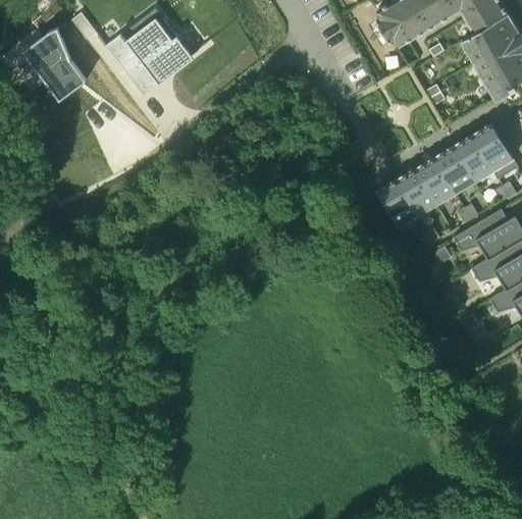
[(496,101),(515,89),(513,86),(521,80),(521,38),(521,36),(520,36),(509,17),(510,16),(509,15),(508,15),(499,0),(388,0),(378,6),(373,9),(378,18),(372,21),(384,42),(392,37),(397,46),(417,35),(459,10),(472,34),(459,41),(468,56),(496,101)]
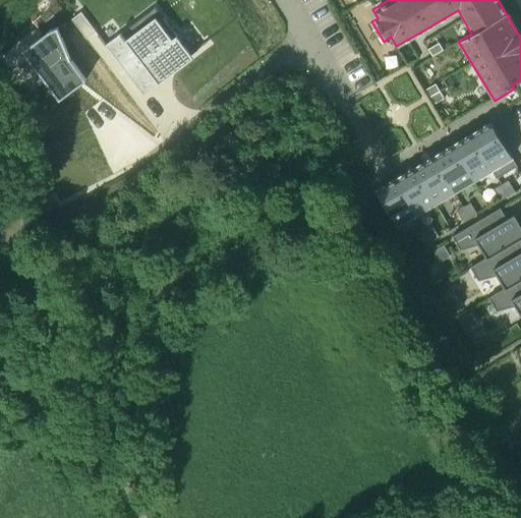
[(81,15),(71,22),(87,42),(96,35),(81,15)]
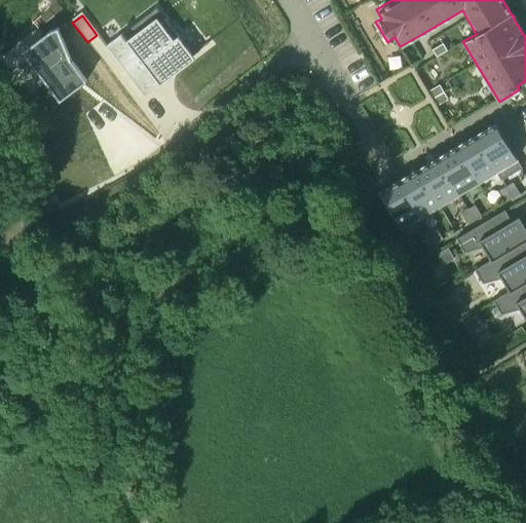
[(106,46),(144,97),(194,60),(164,20),(132,44),(123,33),(106,46)]
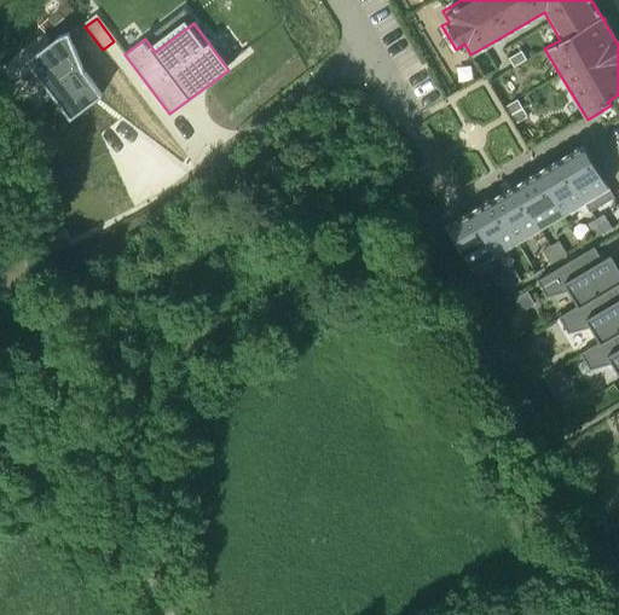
[(71,121),(103,98),(84,71),(68,36),(59,40),(28,63),(30,65),(40,79),(41,77),(57,94),(71,121)]
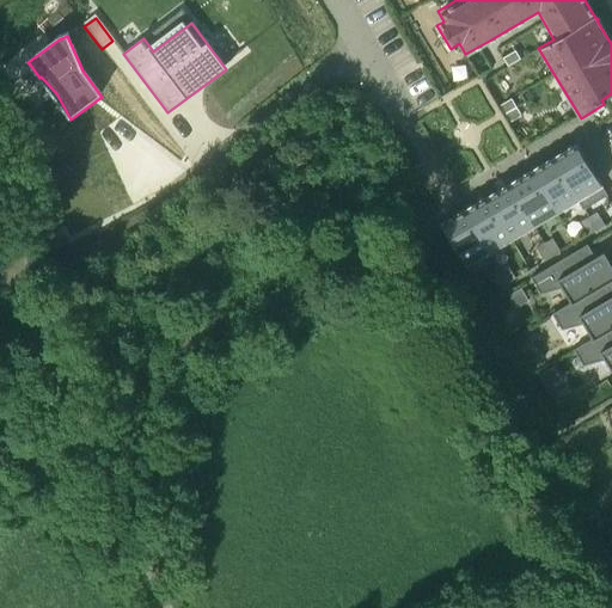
[(521,62),(515,54),(503,61),(508,69),(521,62)]
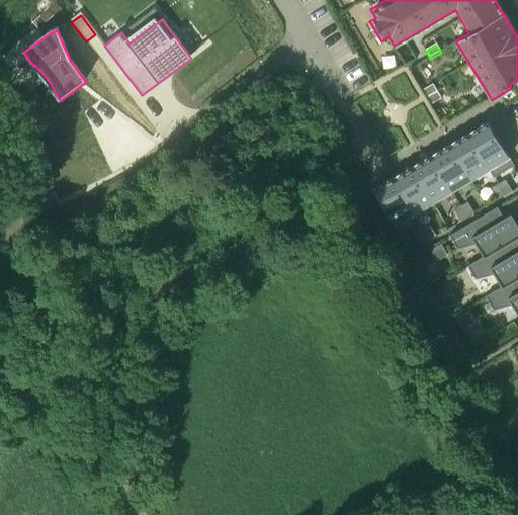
[(427,100),(437,94),(433,87),(423,93),(427,100)]
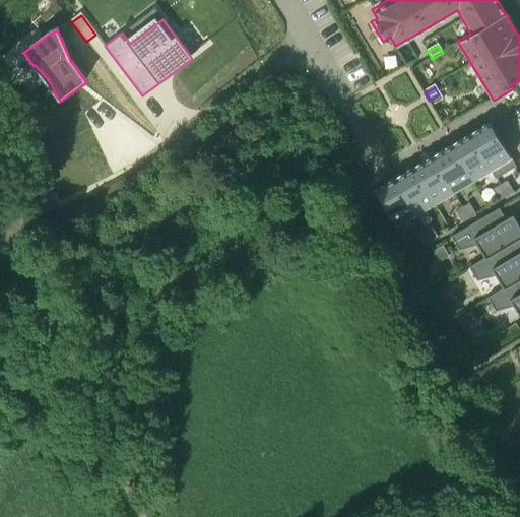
[(433,108),(444,102),(439,94),(429,101),(433,108)]
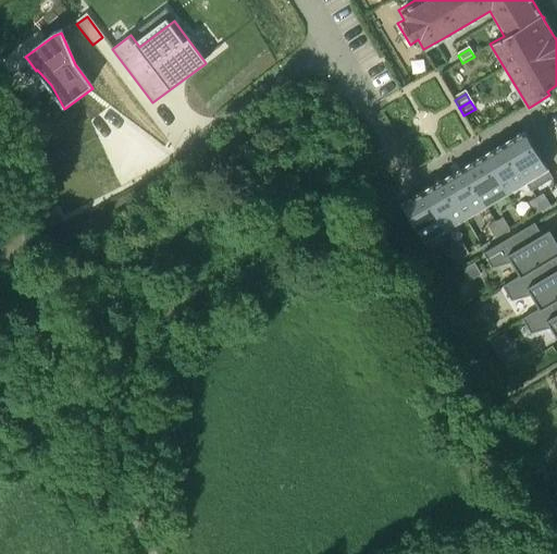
[(551,170),(527,128),(505,142),(529,182),(551,170)]
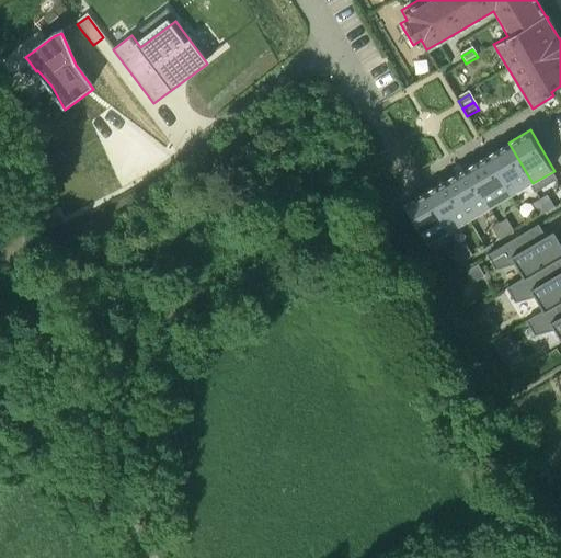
[(512,195),(533,183),(508,143),(488,155),(512,195)]
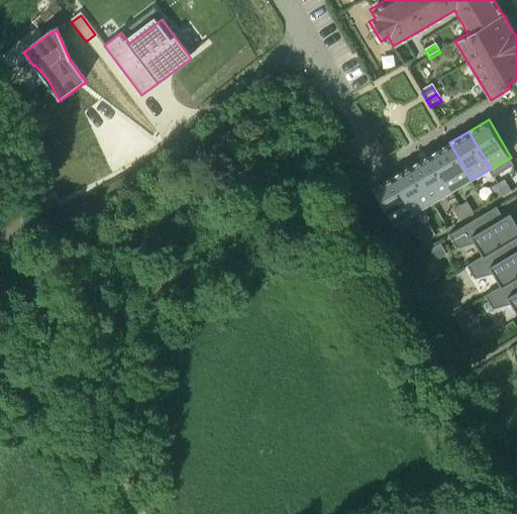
[(472,180),(449,142),(431,152),(452,191),(472,180)]
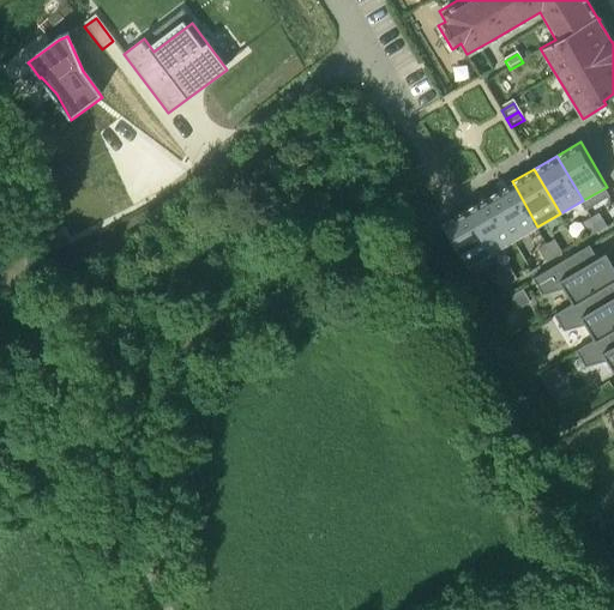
[(489,194),(516,240),(537,227),(512,181),(489,194)]
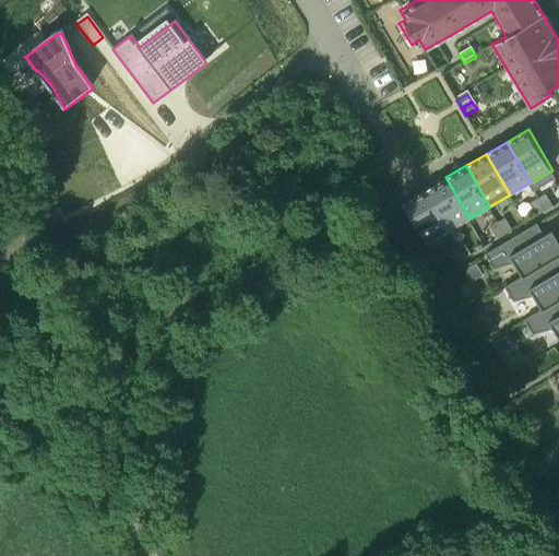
[(425,189),(449,231),(470,219),(445,177),(425,189)]
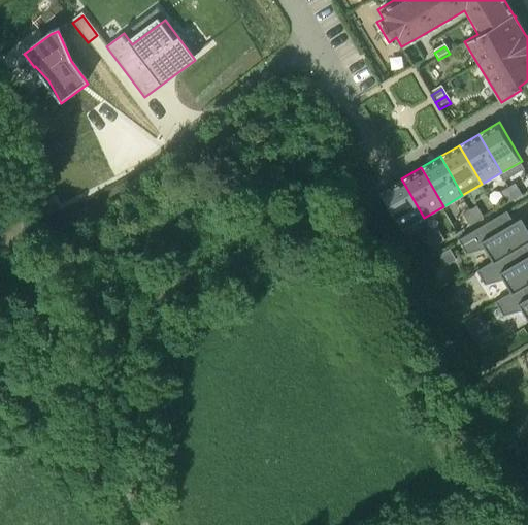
[(401,178),(381,191),(403,229),(424,218),(401,178)]
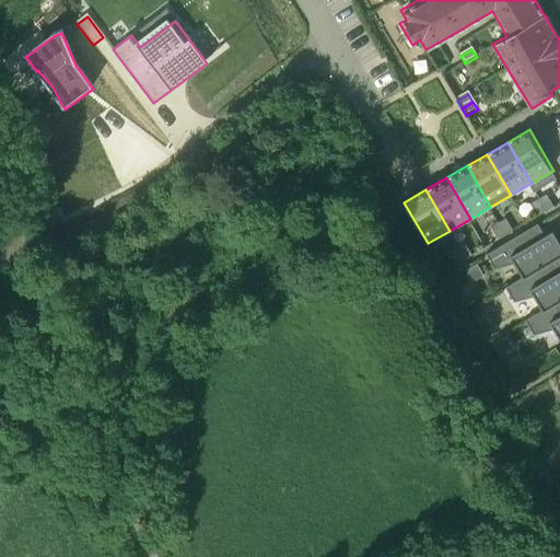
[(541,201),(548,211),(556,207),(549,196),(541,201)]
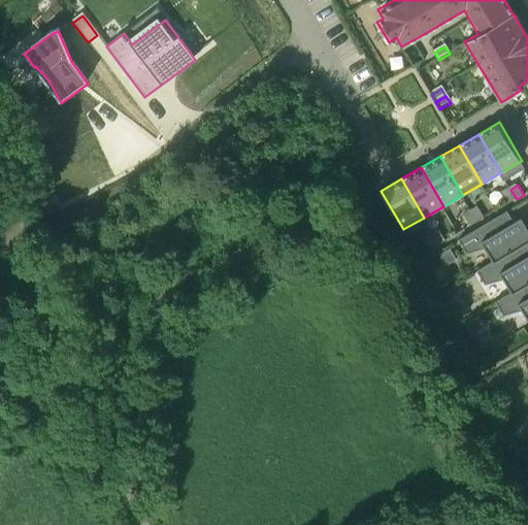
[(510,190),(504,193),(509,203),(517,199),(510,190)]
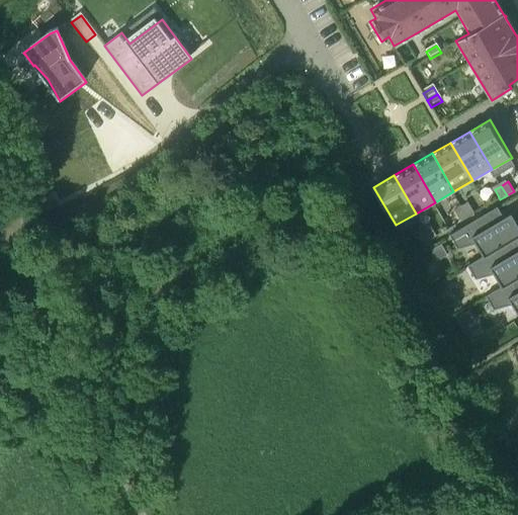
[(476,212),(470,203),(463,207),(468,217),(476,212)]
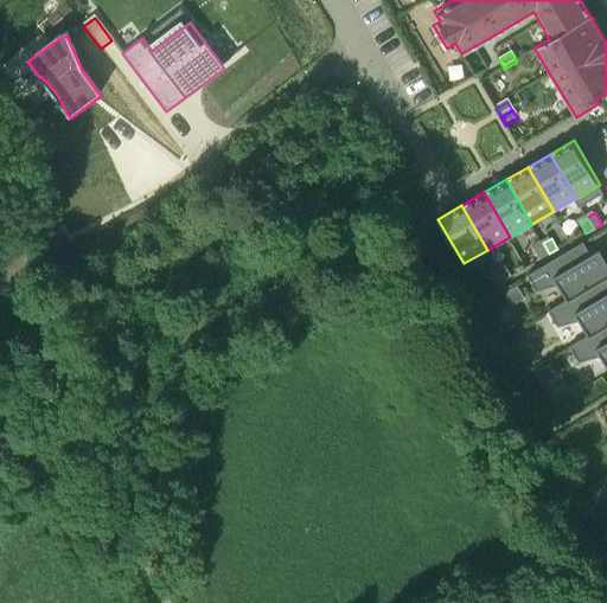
[(535,248),(541,258),(549,254),(543,243),(535,248)]
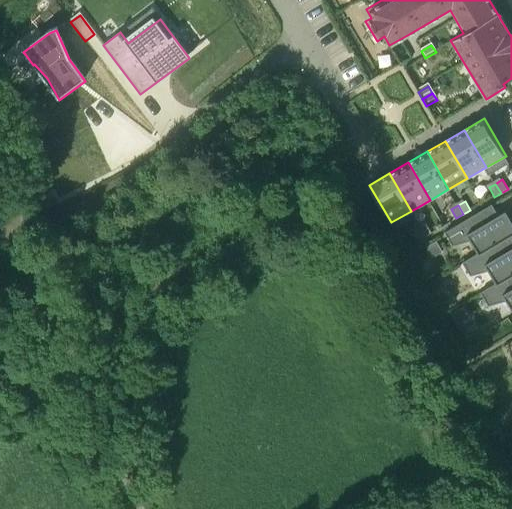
[(511,235),(511,220),(506,211),(497,216),(491,206),(445,233),(452,245),(472,241),(479,253),(509,237),(511,235)]
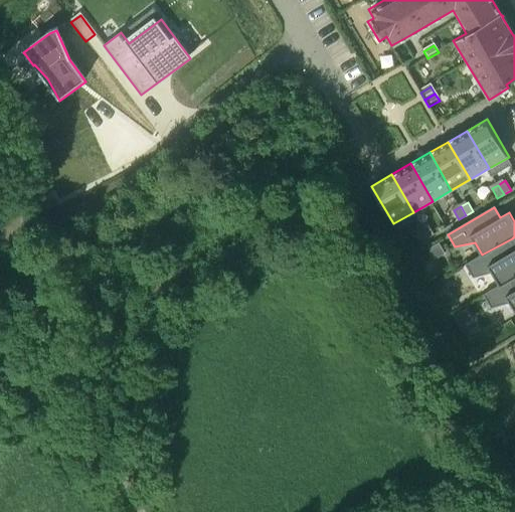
[(430,224),(422,228),(427,237),(435,233),(430,224)]
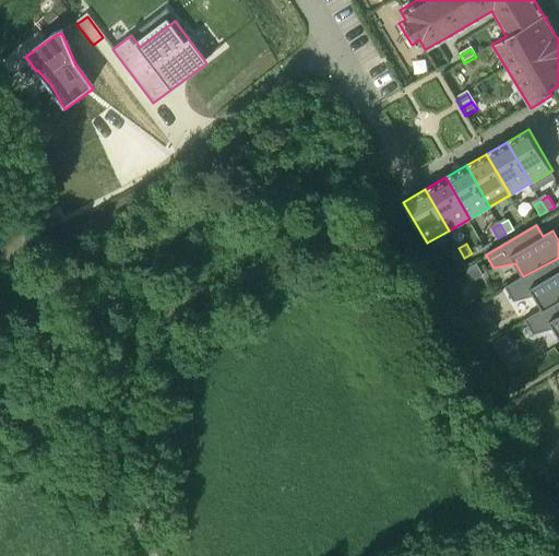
[(451,252),(456,262),(464,258),(459,248),(451,252)]
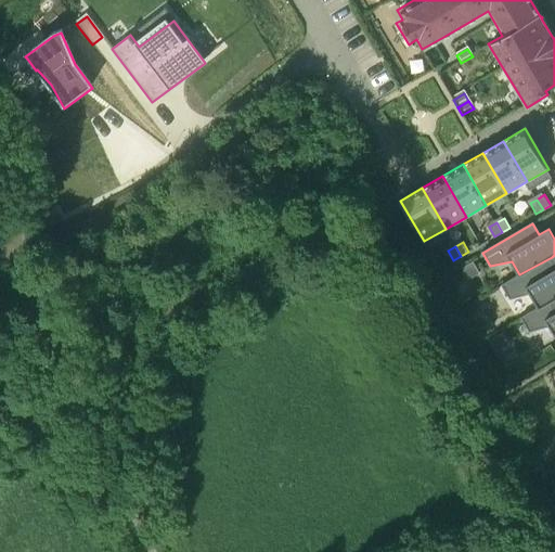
[(554,262),(552,257),(519,274),(501,285),(510,299),(530,294),(539,308),(554,298),(554,262)]
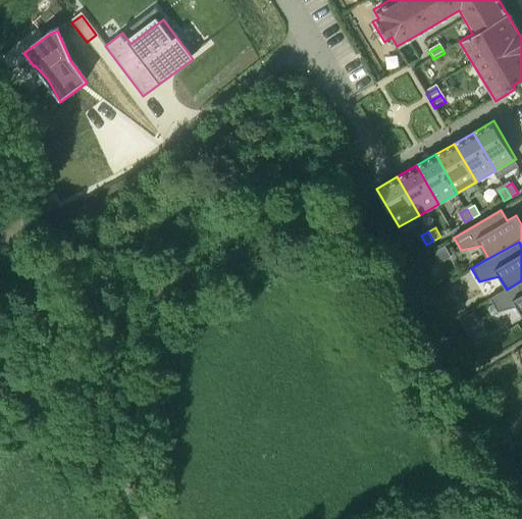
[(445,249),(444,249),(433,255),(440,266),(452,260),(445,249)]
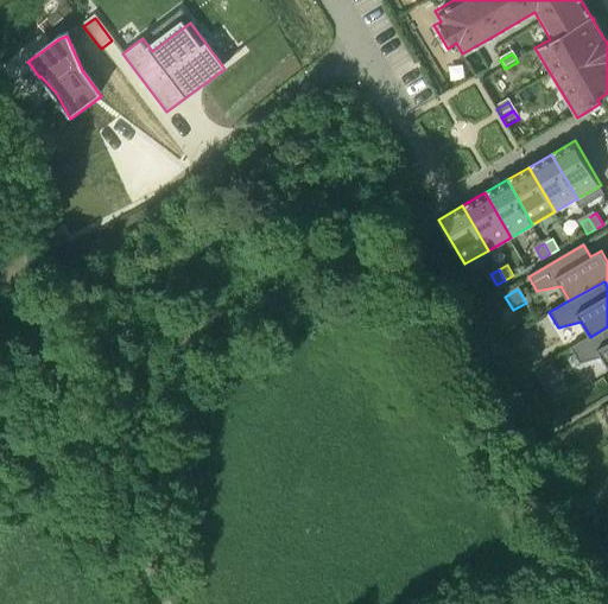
[(607,326),(590,337),(570,349),(580,363),(602,358),(607,368),(607,326)]
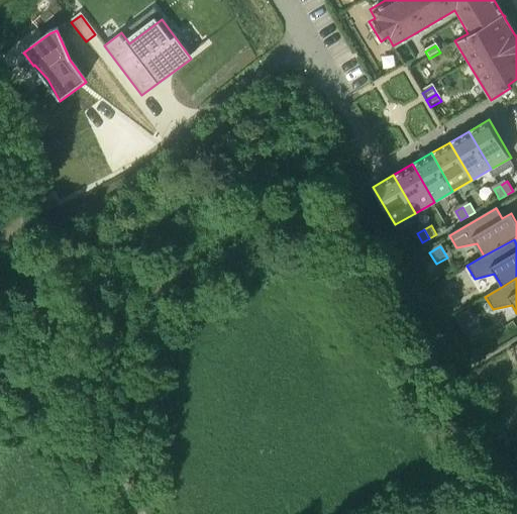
[(454,320),(461,331),(474,324),(467,313),(454,320)]
